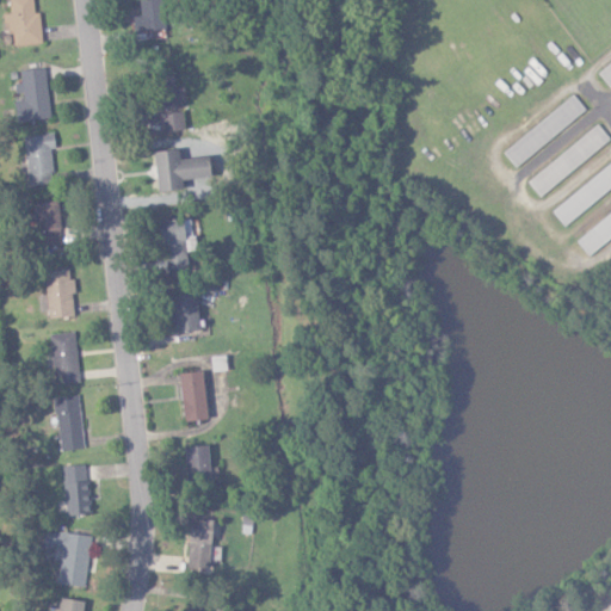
[(7,0),(8,13),(2,13),(2,31),(11,31),(12,45),(41,43),(38,11),(32,12),(31,0),(7,0)]
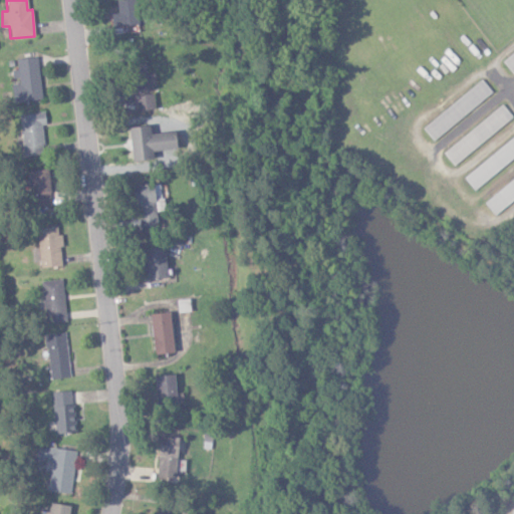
[(115,0),(116,13),(111,13),(111,26),(137,25),(136,0),(115,0)]
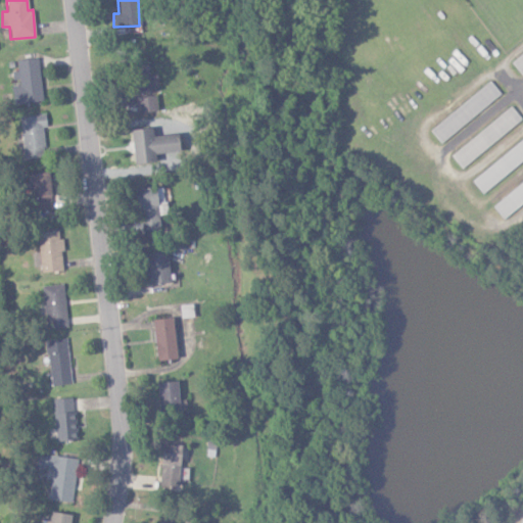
[(521,76),(522,74),(522,52),(511,62),(521,76)]
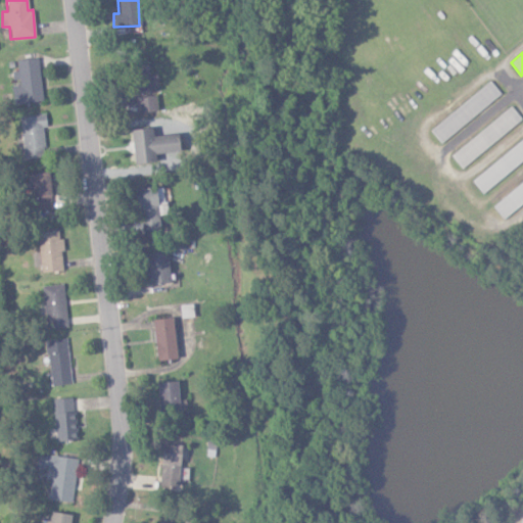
[(38,57),(16,60),(19,84),(10,85),(13,104),(43,100),(38,57)]
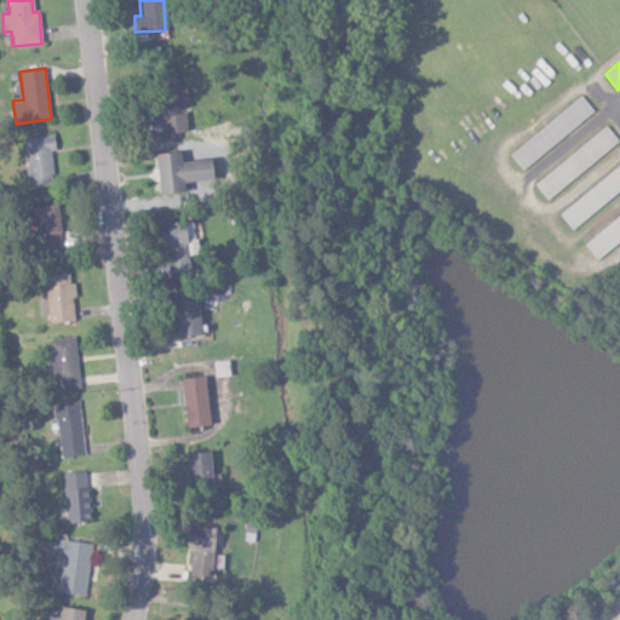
[(156,72),(158,110),(177,110),(176,72),(156,72)]
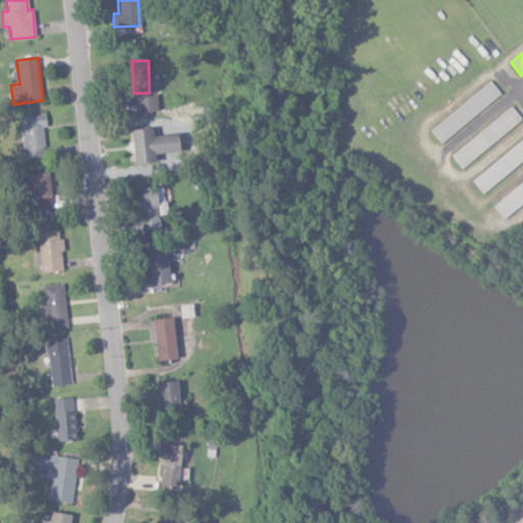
[(501,94),(489,81),(429,130),(440,143),(501,94)]
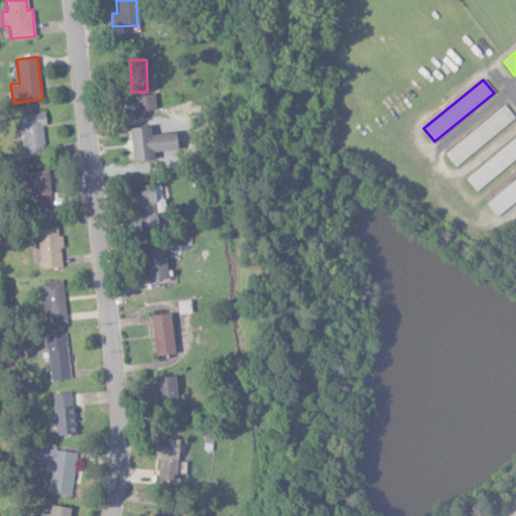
[(155,109),(153,94),(134,97),(137,112),(155,109)]
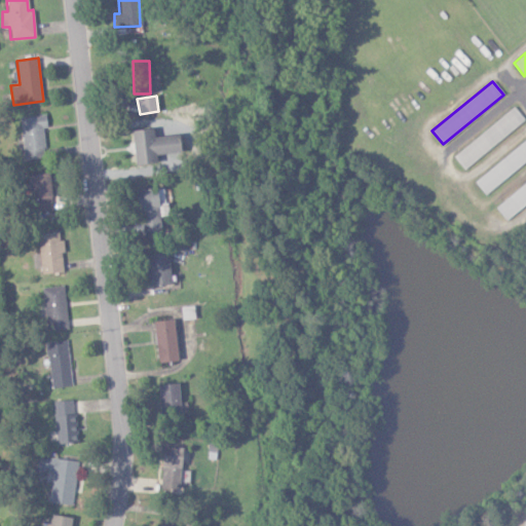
[(525,120),(514,107),(452,156),(463,170),(525,120)]
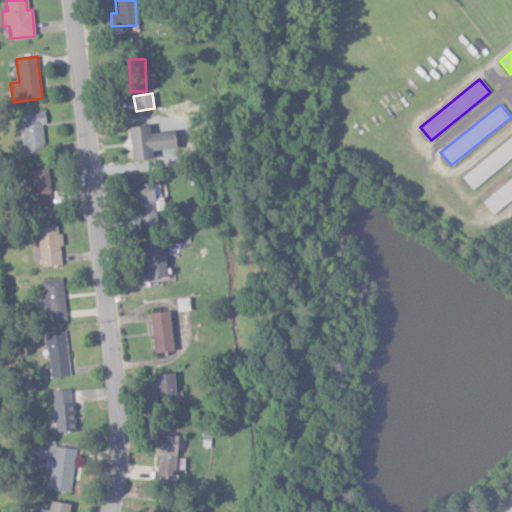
[(42,123),(45,123),(44,112),(19,113),(22,155),(43,154),(42,123)]
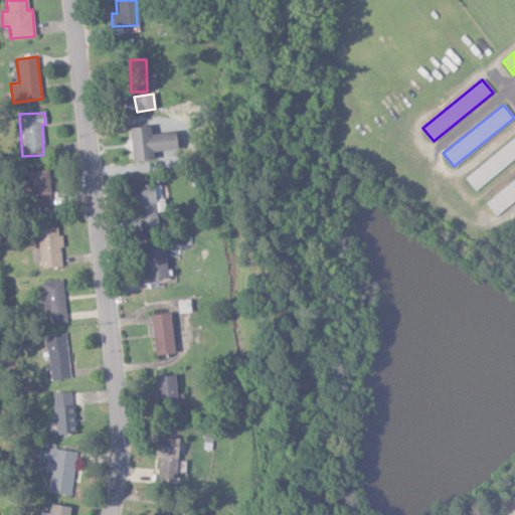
[(128,128),(132,162),(154,159),(153,152),(175,149),(173,132),(151,134),(150,126),(128,128)]
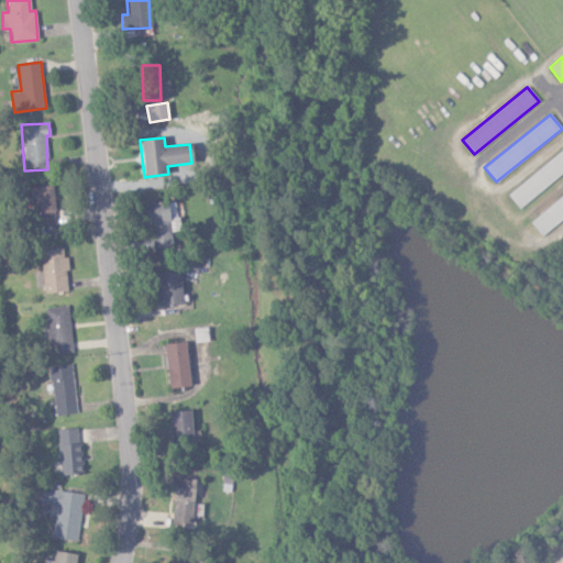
[(562,150),(507,195),(518,209),(562,173),(562,150)]
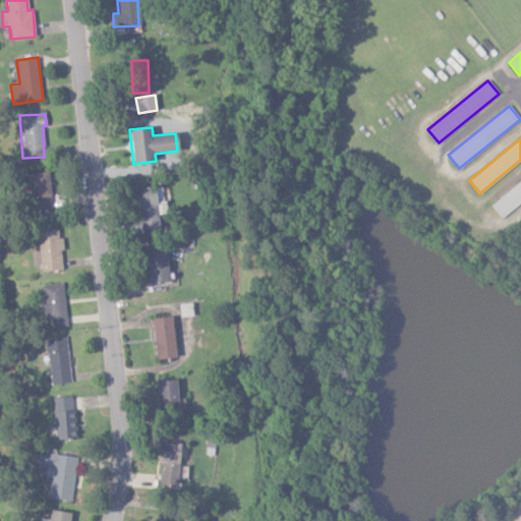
[(30,211),(52,209),(47,171),(24,173),(30,211)]
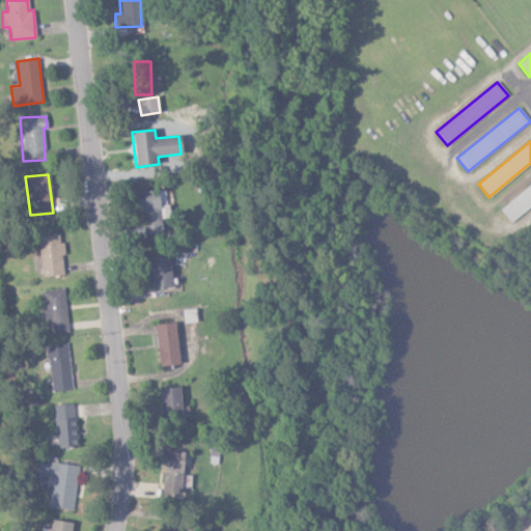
[(530,205),(530,183),(499,208),(509,222),(530,205)]
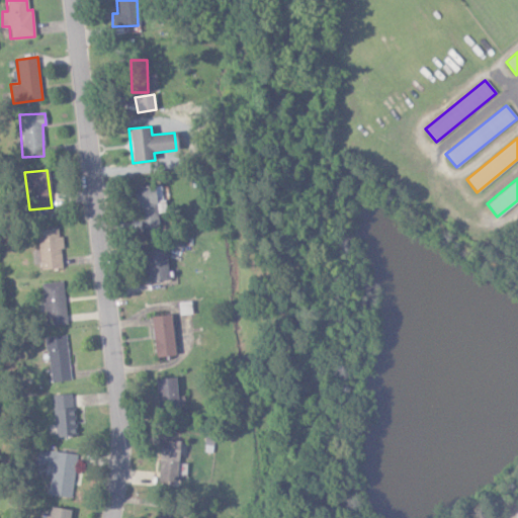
[(140,230),(158,227),(156,213),(166,212),(161,184),(134,189),(140,230)]
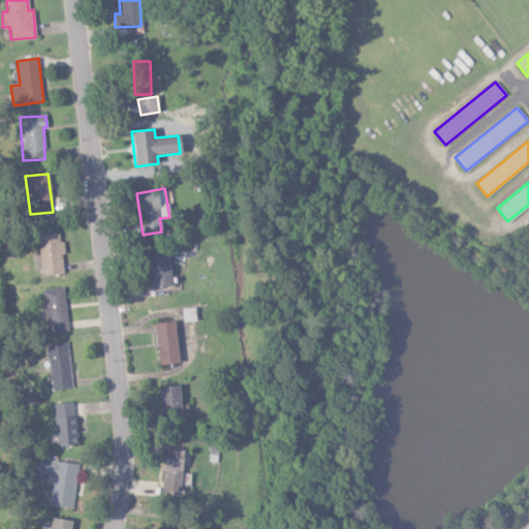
[(64,274),(59,232),(36,235),(41,276),(64,274)]
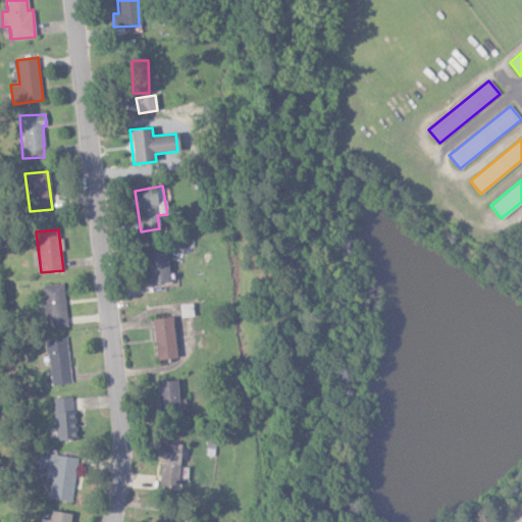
[(166,252),(143,253),(145,283),(167,282),(166,252)]
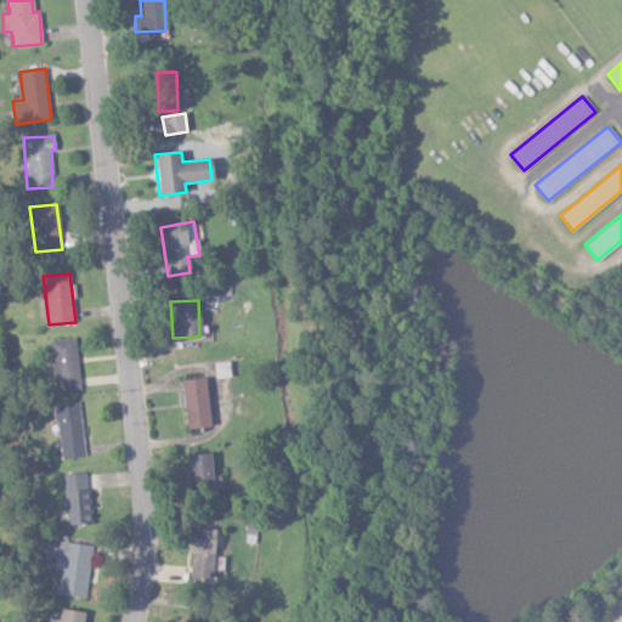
[(47,340),(55,391),(80,388),(73,337),(47,340)]
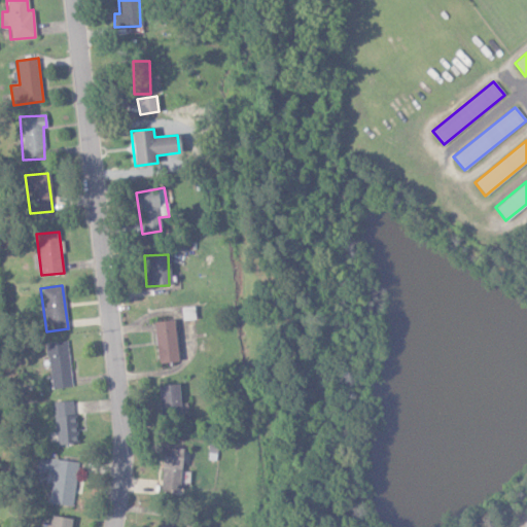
[(157,364),(178,362),(173,320),(152,322),(157,364)]
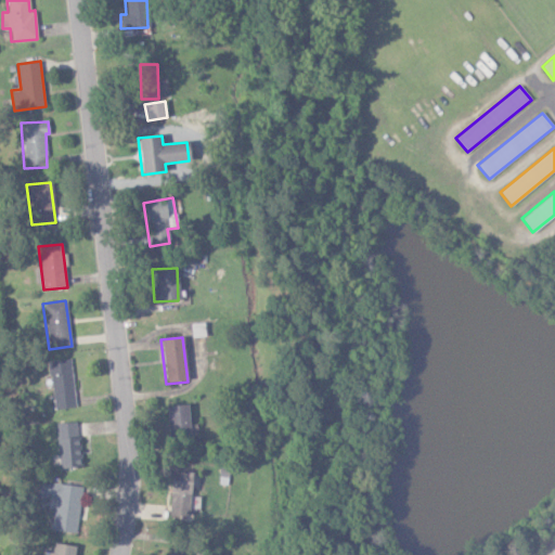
[(48,361),(54,410),(76,407),(69,358),(48,361)]
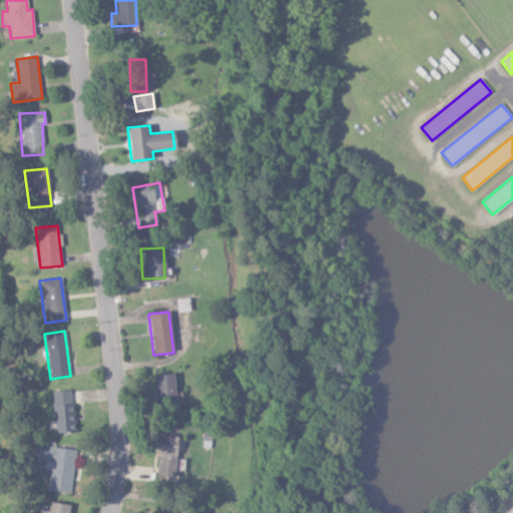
[(154,376),(155,406),(174,405),(173,375),(154,376)]
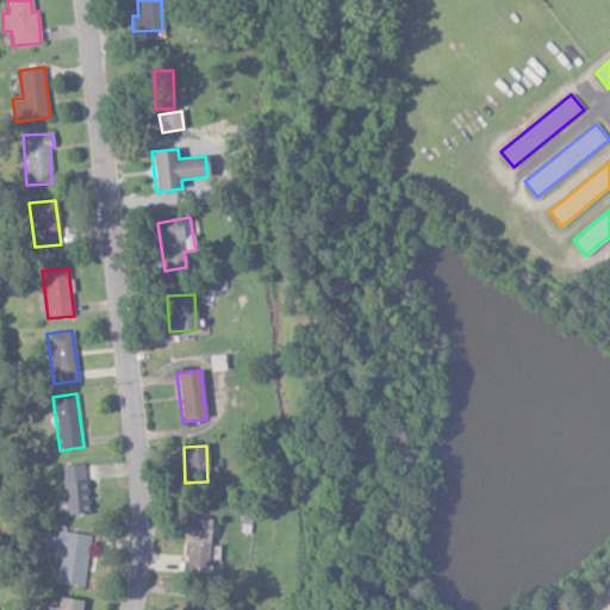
[(62,465),(64,515),(88,514),(86,465),(62,465)]
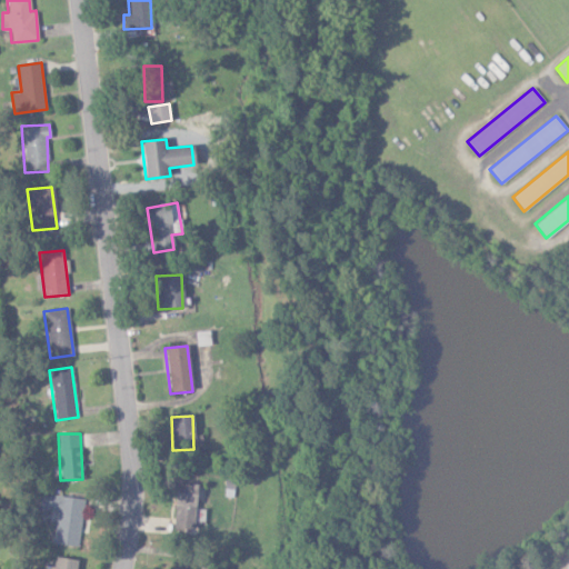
[(172,529),(193,530),(196,485),(175,483),(172,529)]
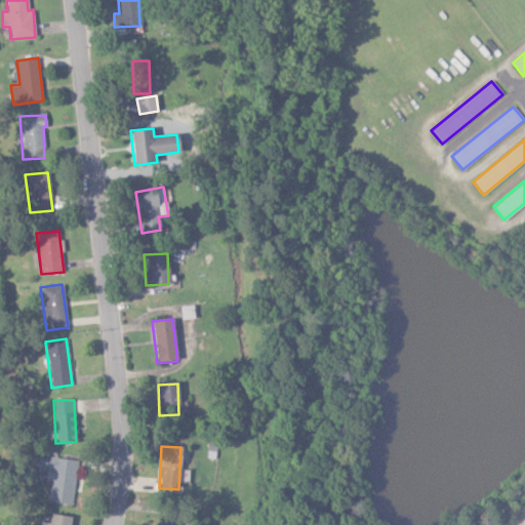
[(48,501),(72,505),(77,460),(37,456),(36,470),(51,472),(48,501)]
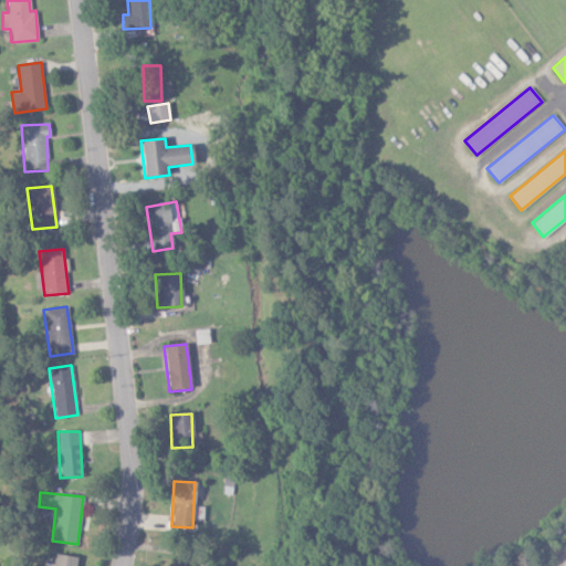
[(565,565),(565,537),(553,565),(565,565)]
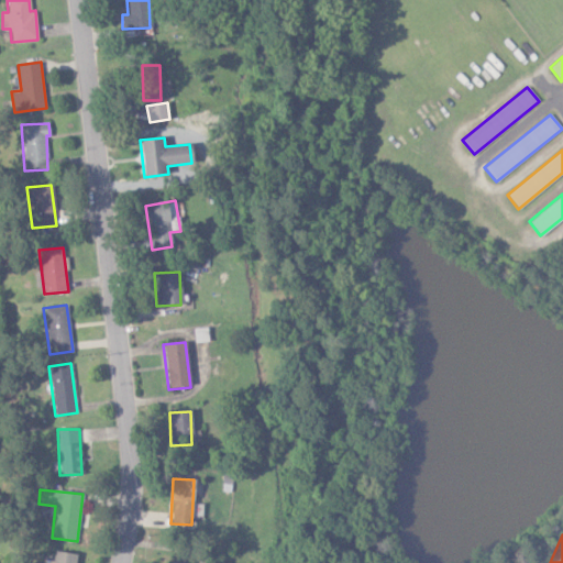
[(73,562),(74,553),(52,552),(52,561),(42,560),(42,562),(73,562)]
